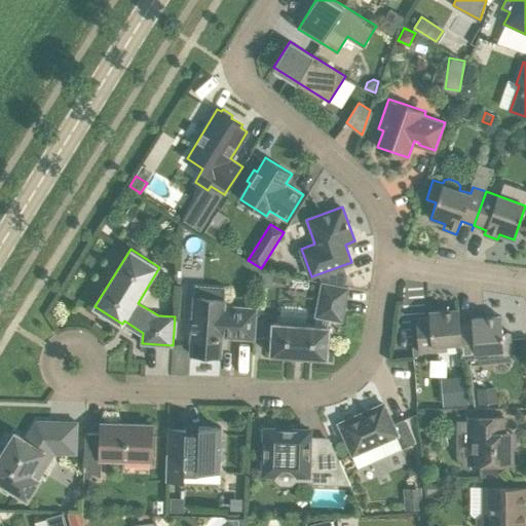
[(271,284),(272,273),(261,272),(260,282),(271,284)]
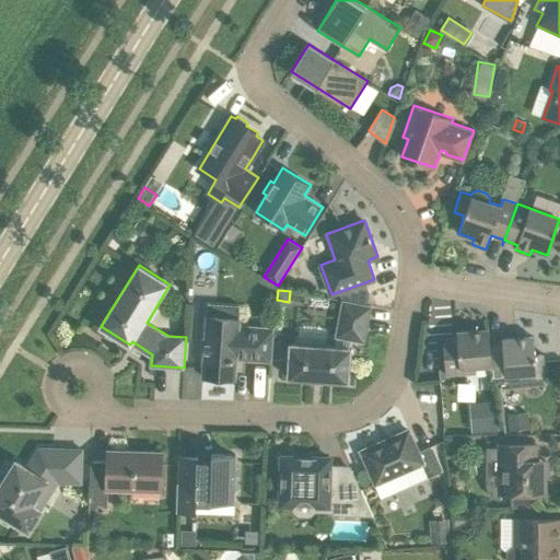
[(372,305),(350,301),(342,300),(335,337),(337,337),(335,346),(291,342),(289,376),(349,381),(351,348),(349,348),(350,339),(364,341),(372,305)]
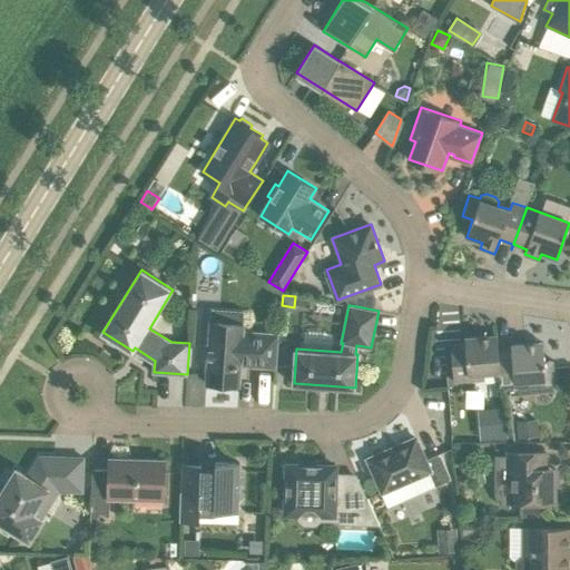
[(205,345),(204,361),(208,361),(207,383),(239,385),(242,360),(249,361),(249,365),(277,367),(279,333),(244,331),(245,311),(210,308),(208,345),(205,345)]
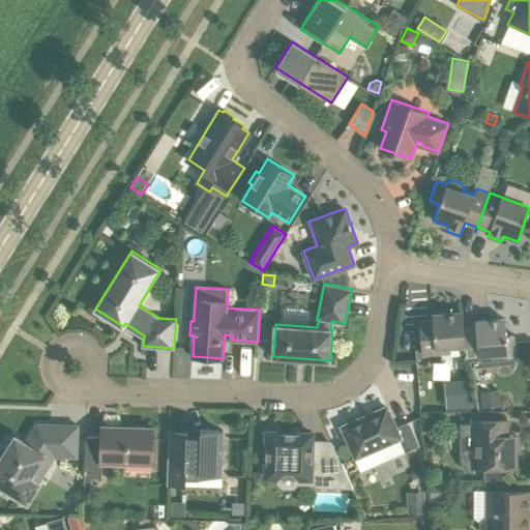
[(463,327),(463,316),(462,312),(432,314),(433,320),(419,321),(421,355),(451,352),(451,346),(464,345),(463,327)]
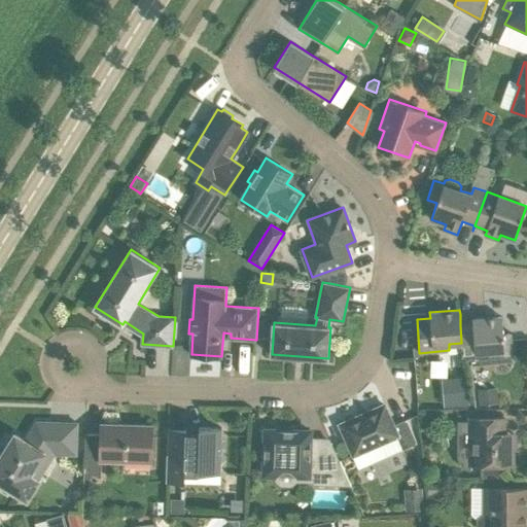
[(512,332),(503,334),(502,316),(472,319),(472,324),(460,325),(461,343),(463,361),(471,360),(471,364),(514,361),(512,332)]
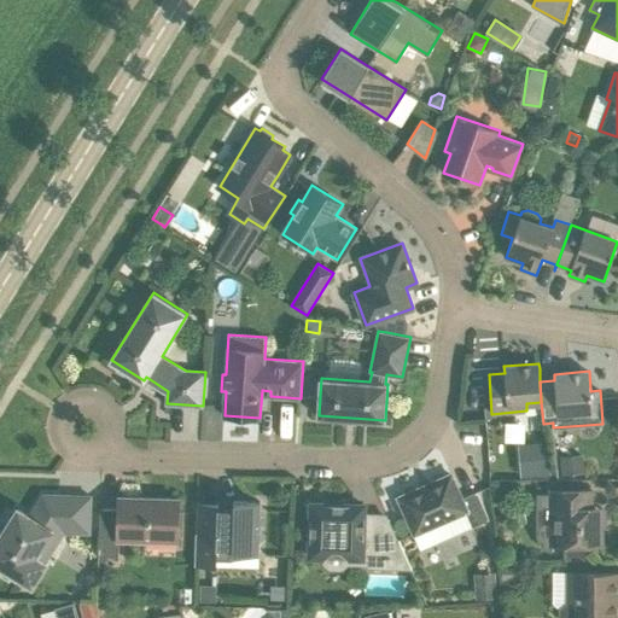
[(561,476),(586,473),(583,455),(560,458),(561,476)]
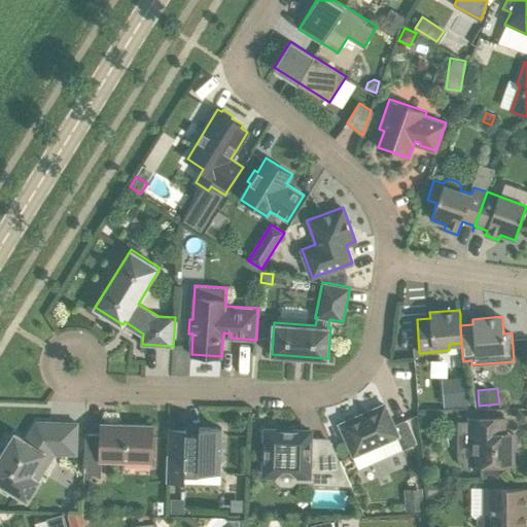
[(469,403),(468,390),(443,392),(444,406),(469,403)]
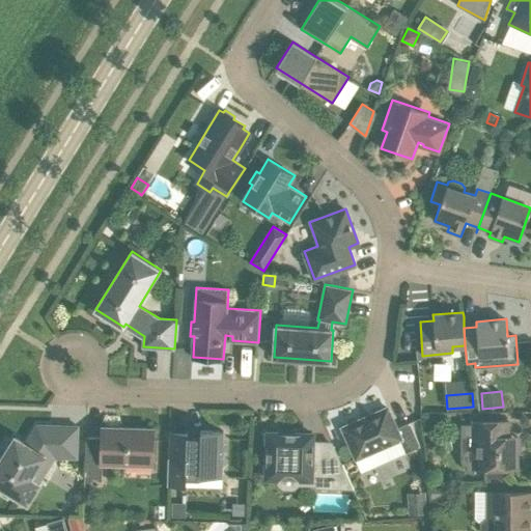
[(397,428),(396,426),(388,408),(343,427),(358,460),(383,449),(388,460),(420,447),(410,422),(397,428)]
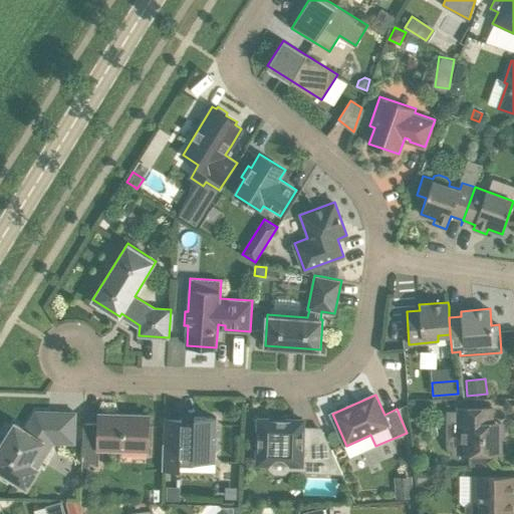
[(492,408),(472,408),(457,408),(457,435),(451,437),(447,446),(451,456),(459,458),(459,453),(469,453),(487,453),(500,453),(500,421),(491,421),(492,408)]
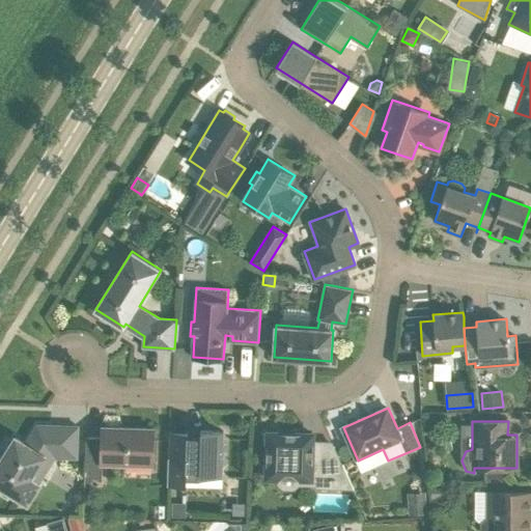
[(77,459),(78,446),(78,425),(37,424),(26,443),(16,437),(0,460),(0,485),(29,504),(56,459),(77,459)]
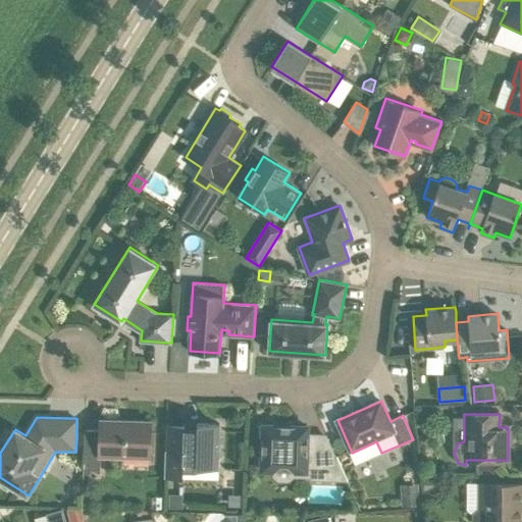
[(150,459),(151,441),(151,421),(101,419),(100,429),(85,429),(84,469),(89,469),(99,469),(100,458),(150,459)]
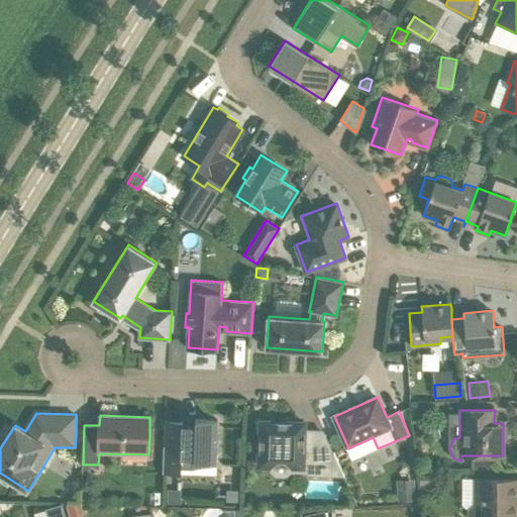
[(217,464),(218,439),(218,419),(196,418),(196,424),(183,423),(183,420),(182,420),(182,428),(165,428),(164,473),(178,474),(178,470),(194,470),(194,463),(217,464)]
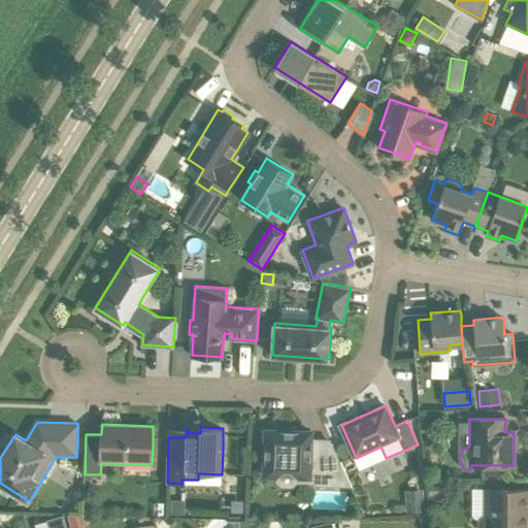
[(352,486),(340,461),(310,460),(311,431),(266,430),(265,455),(262,458),(262,464),(265,467),(264,479),(276,479),(276,482),(281,487),(292,487),(297,483),(315,484),(315,486),(352,486)]
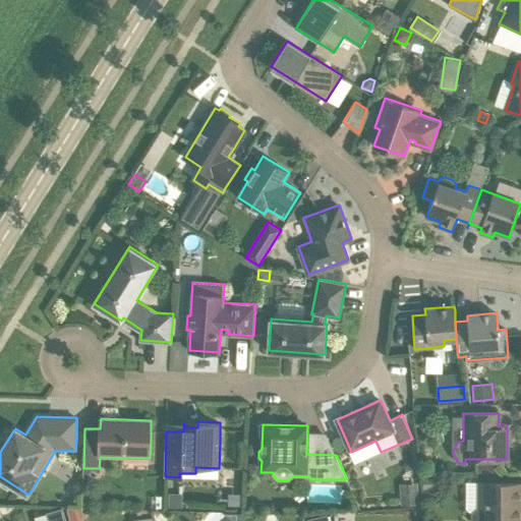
[(475,472),(494,472),(494,459),(475,459),(475,472)]
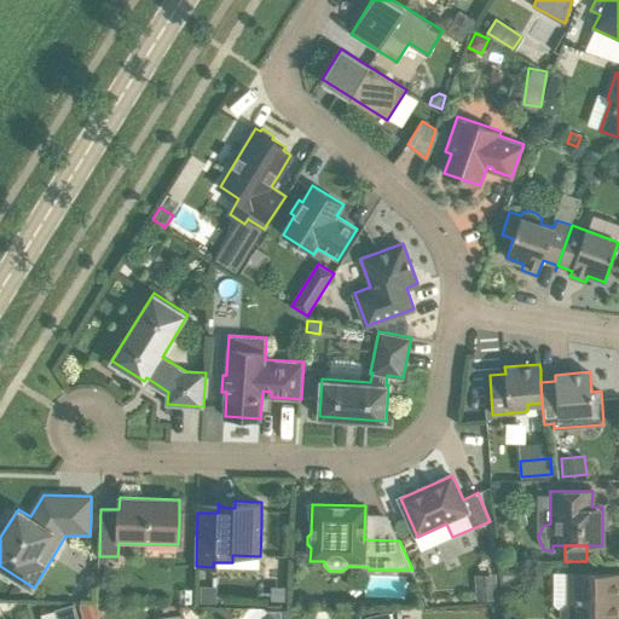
[(618,572),(599,573),(567,572),(567,603),(561,609),(561,618),(617,618),(618,594),(618,593),(618,572)]
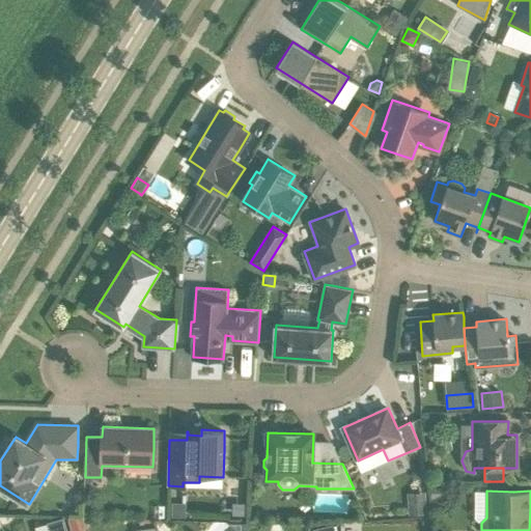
[(427,513),(425,498),(408,500),(409,515),(427,513)]
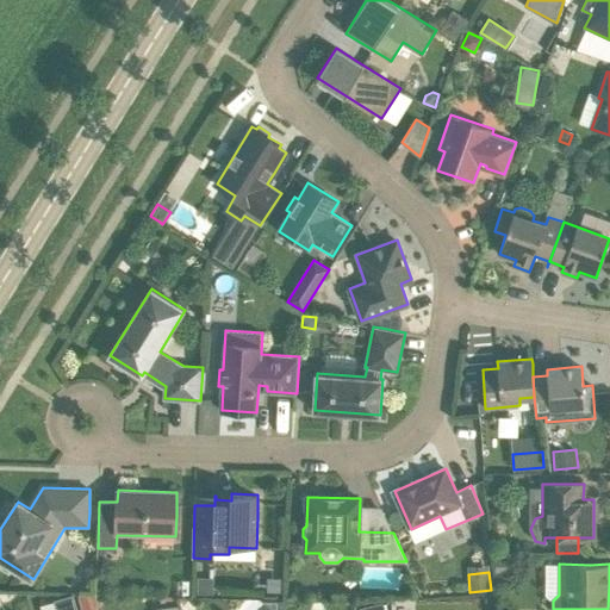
[(198,593),(213,595),(215,578),(198,578),(198,593)]
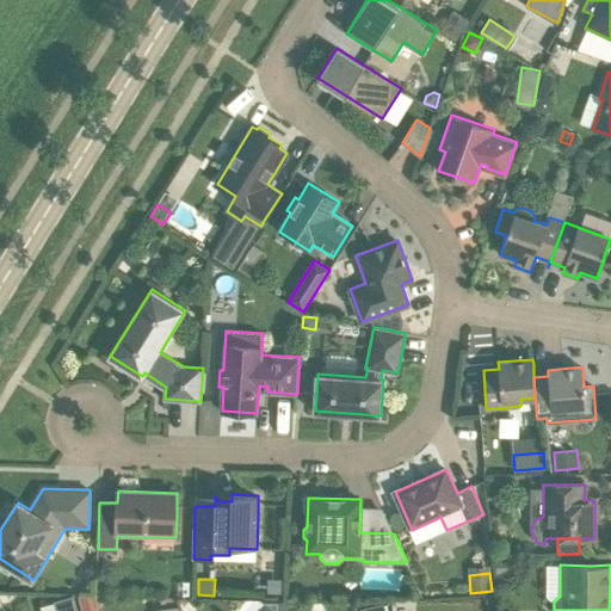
[(54,603),(56,610),(78,610),(74,596),(54,603)]
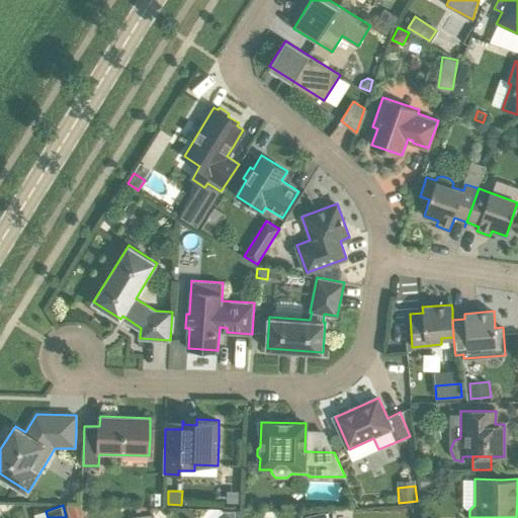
[(67,505),(70,517),(75,517),(81,516),(78,505),(67,505)]
